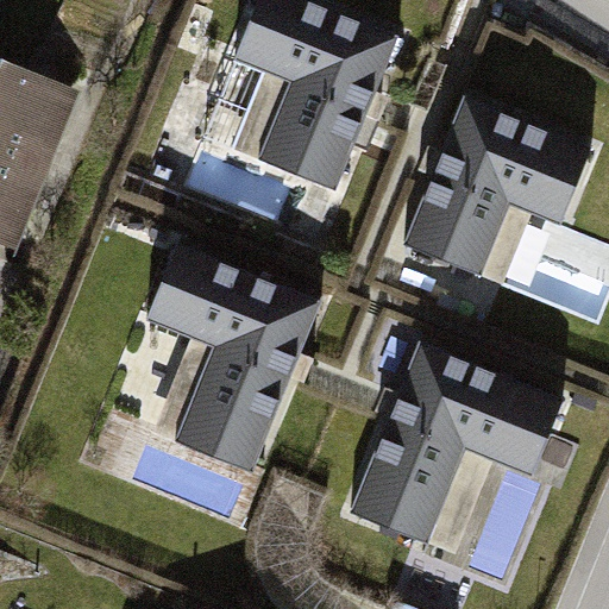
[(399,36),(311,0),(258,0),(234,61),(290,82),(259,159),(336,190),(399,36)]
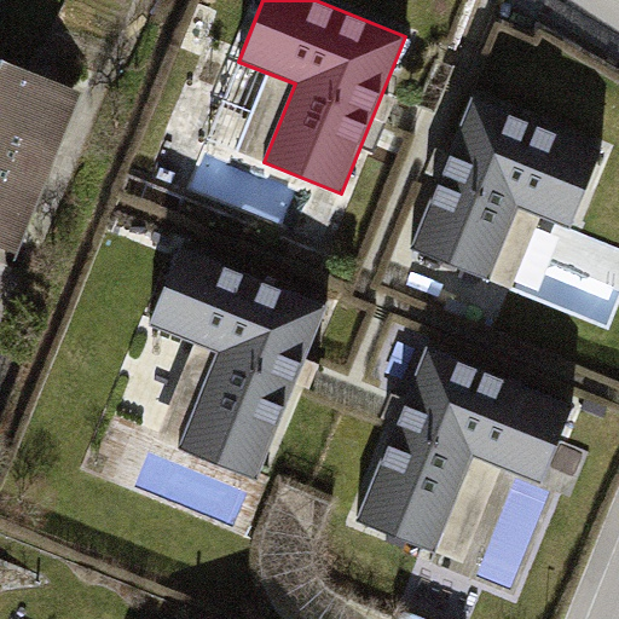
[(0,201),(18,209),(21,203),(24,204),(68,97),(0,68),(0,201)]
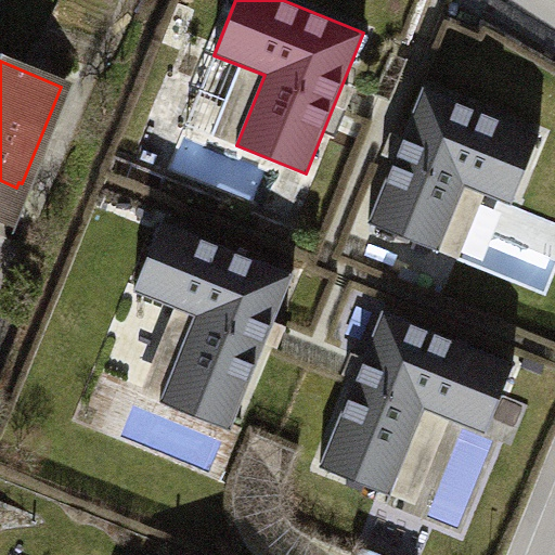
[(540,133),(423,87),(369,222),(439,250),(465,185),(511,204),(540,133)]
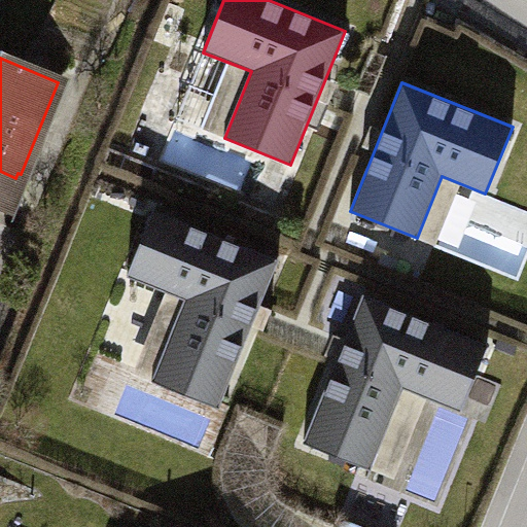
[(279,259),(154,209),(127,277),(184,300),(152,381),(219,408),(279,259)]
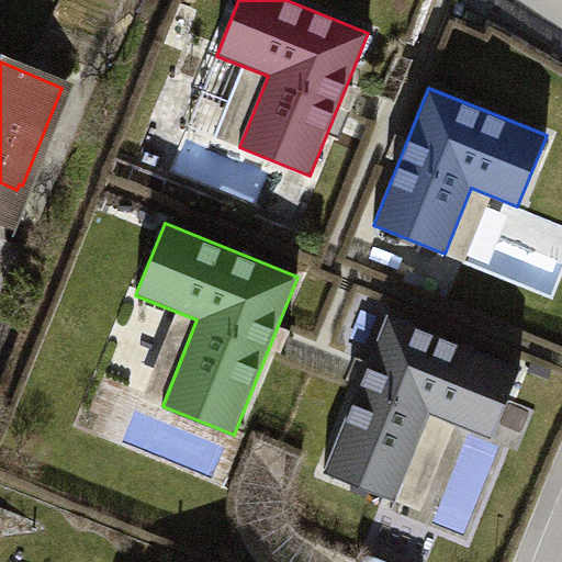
[(492,439),(520,368),(388,314),(324,471),(395,501),(430,414),(492,439)]
